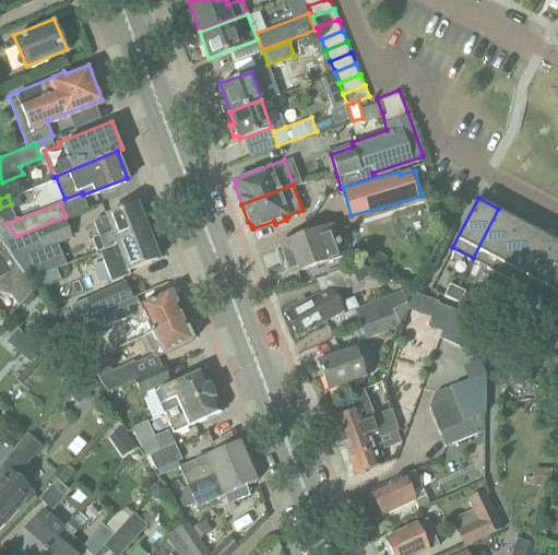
[(94,220),(99,234),(91,237),(96,250),(98,249),(146,231),(135,203),(94,220)]
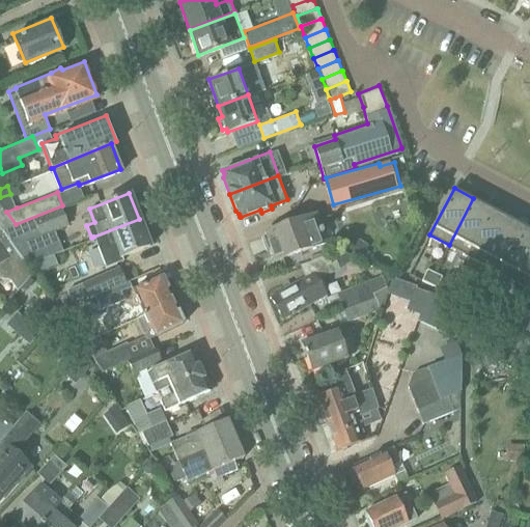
[(492,209),(473,198),(449,245),(468,254),(492,209)]
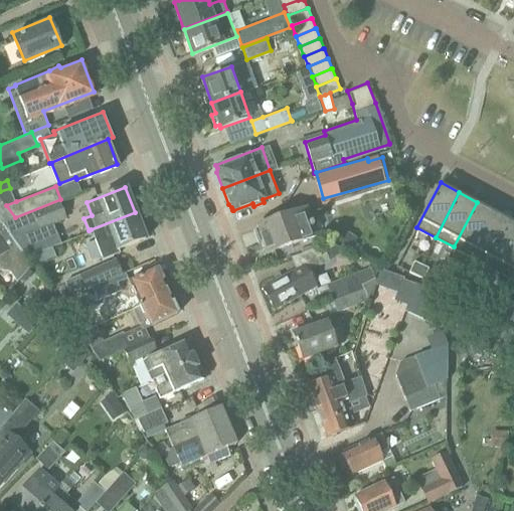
[(0,219),(2,222),(15,217),(6,205),(0,196),(0,219)]
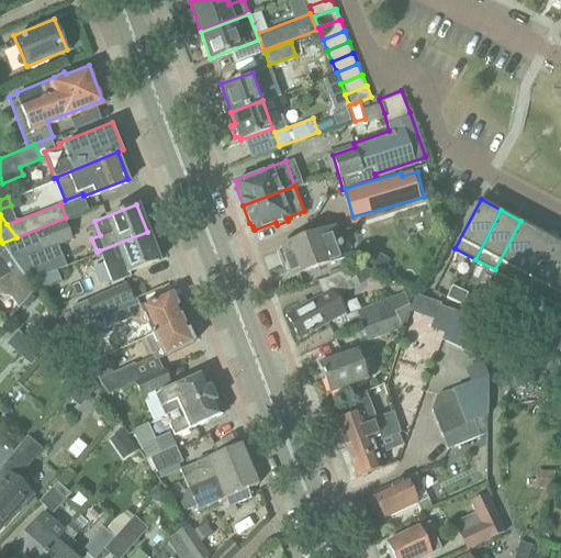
[(66,218),(17,237),(2,243),(7,248),(29,280),(67,264),(59,243),(74,237),(66,218)]
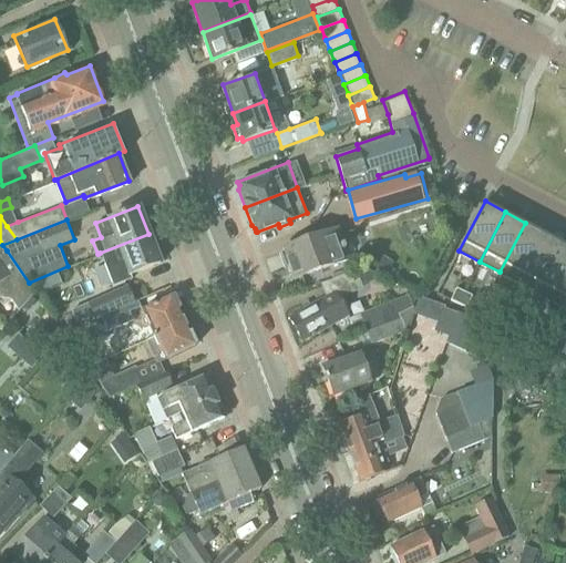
[(545,233),(525,223),(500,272),(518,282),(545,233)]
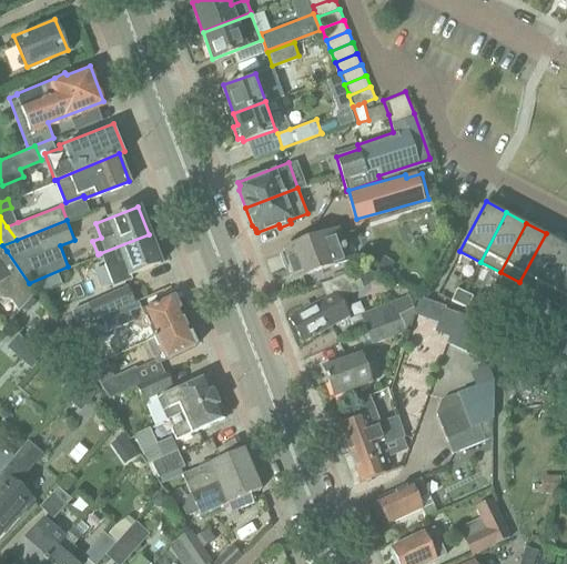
[(348,257),(337,227),(284,247),(294,277),(348,257)]
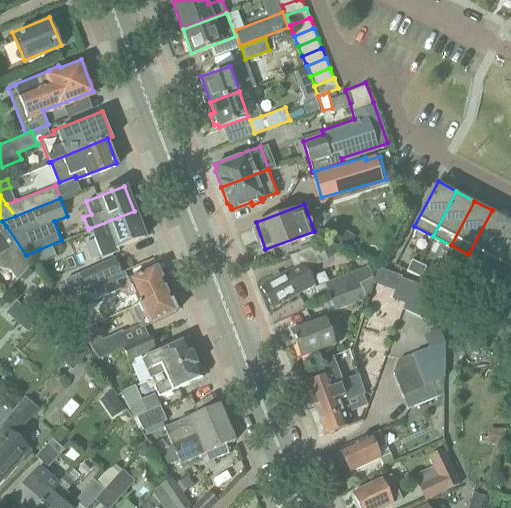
[(510,219),(492,210),(468,254),(486,264),(510,219)]
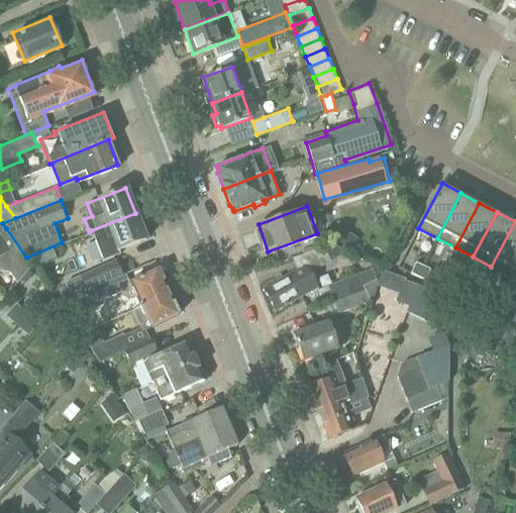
[(144,238),(135,213),(91,230),(102,260),(119,252),(118,248),(144,238)]
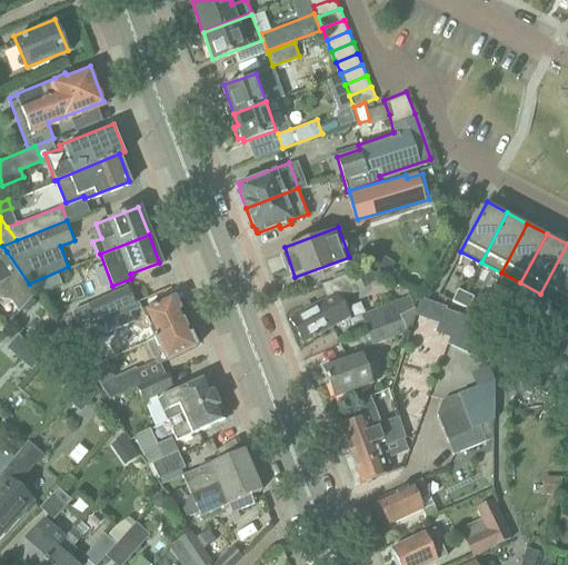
[(567,244),(540,294),(560,304),(567,288),(567,244)]
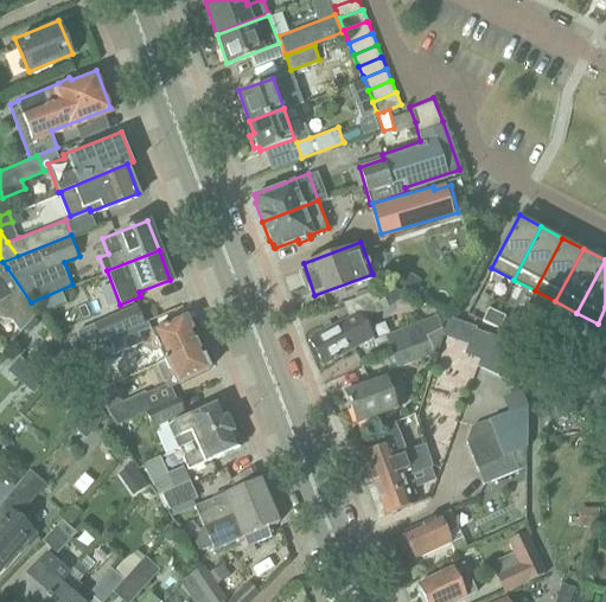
[(410,266),(403,279),(416,287),(423,274),(410,266)]
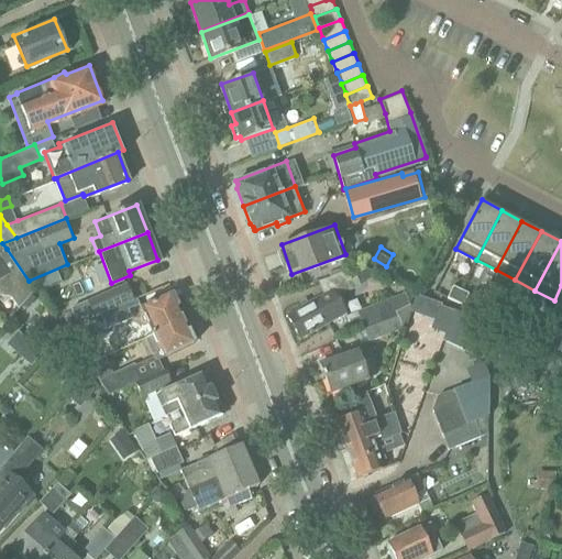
[(19,305),(18,306),(19,307),(34,288),(29,281),(7,249),(0,253),(0,289),(12,293),(20,303),(19,305)]
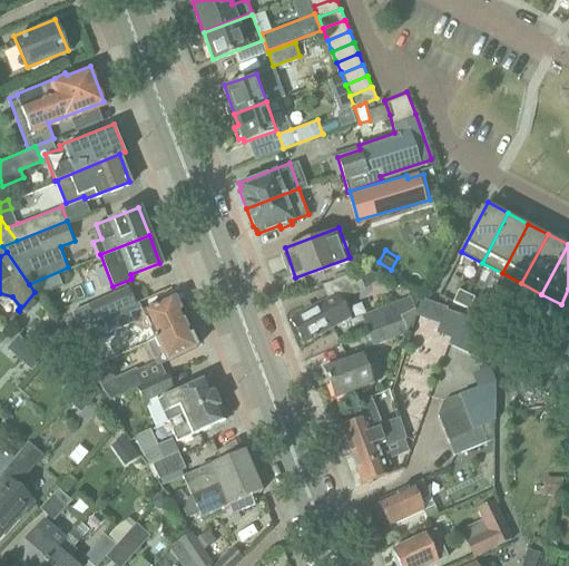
[(329,295),(291,316),(304,341),(342,320),(351,315),(350,313),(352,312),(353,308),(347,299),(344,299),(343,300),(342,298),(365,288),(364,284),(359,270),(323,282),(329,295)]
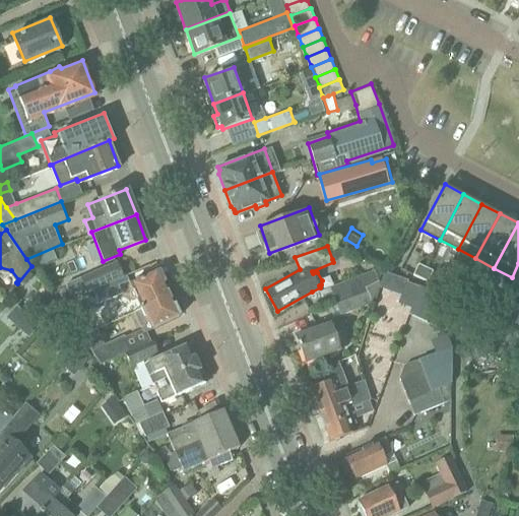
[(118,259),(80,276),(66,282),(71,295),(86,287),(87,292),(125,275),(118,259)]
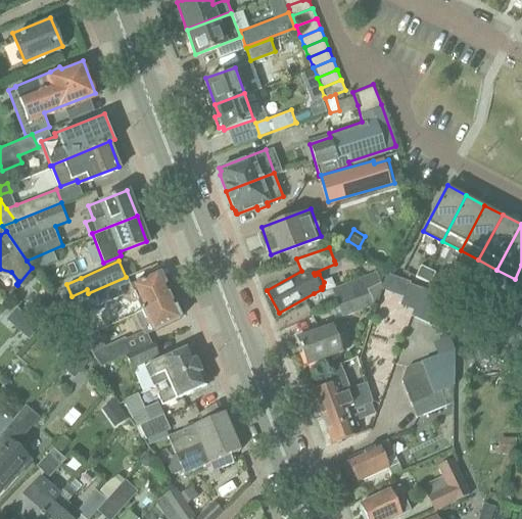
[(429,267),(421,264),(416,275),(423,278),(429,267)]
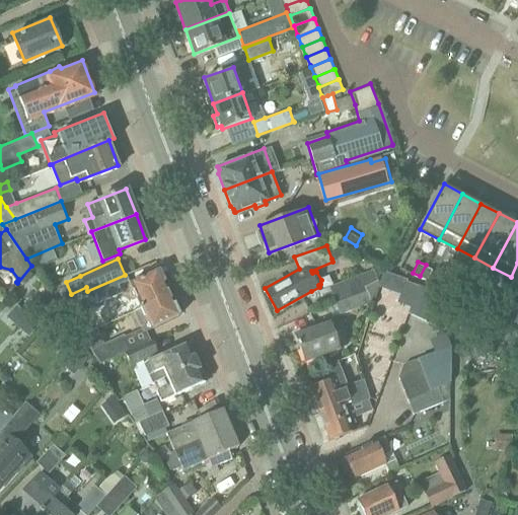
[(428,279),(433,269),(426,265),(420,276),(428,279)]
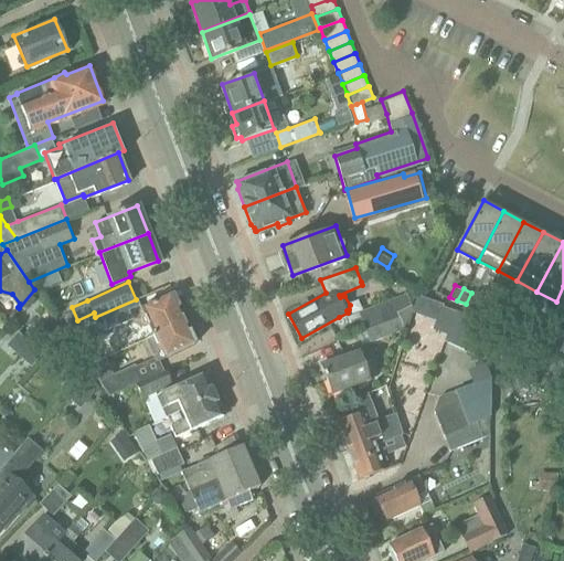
[(398,310),(412,304),(407,292),(359,310),(365,328),(401,315),(398,310)]
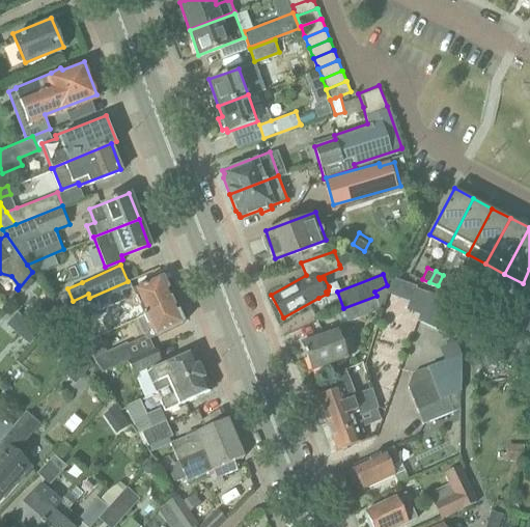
[(137,316),(174,300),(163,275),(150,281),(149,280),(144,282),(145,283),(133,288),(144,312),(137,316)]
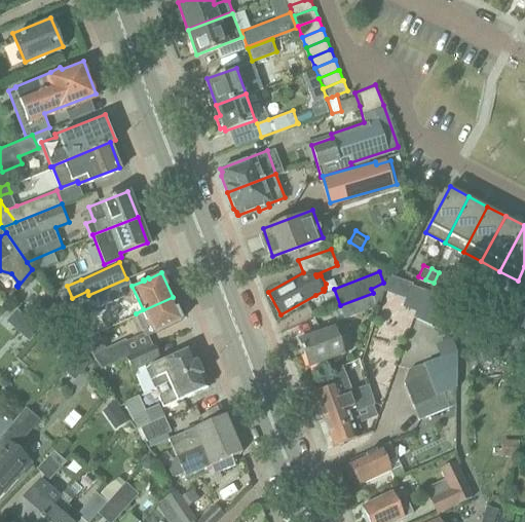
[(424,288),(412,284),(411,283),(406,297),(403,304),(416,309),(424,288)]
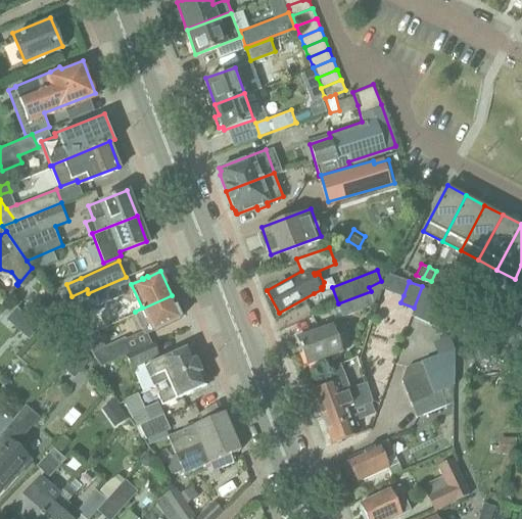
[(459,281),(453,292),(461,295),(466,284),(459,281)]
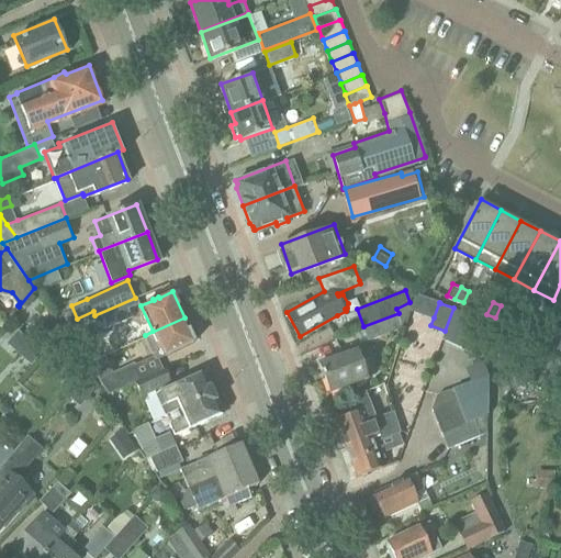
[(495,317),(503,321),(508,310),(501,305),(495,317)]
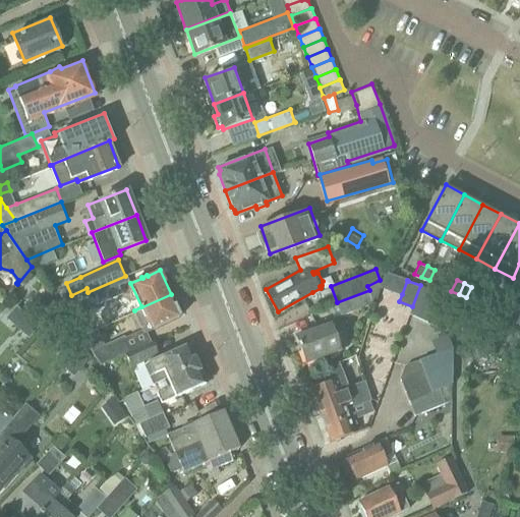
[(423,285),(411,312),(444,329),(456,300),(423,285)]
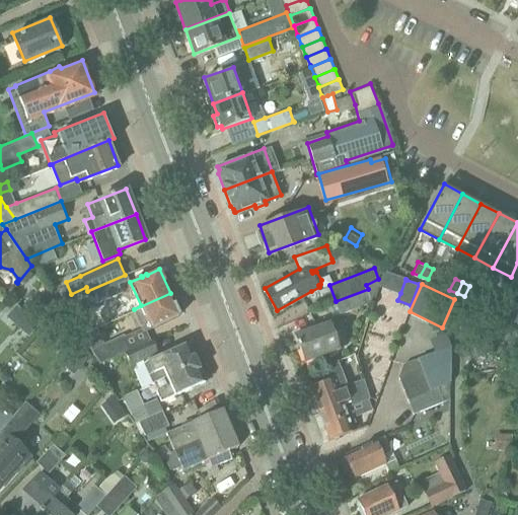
[(368,289),(336,301),(341,313),(372,301),(368,289)]
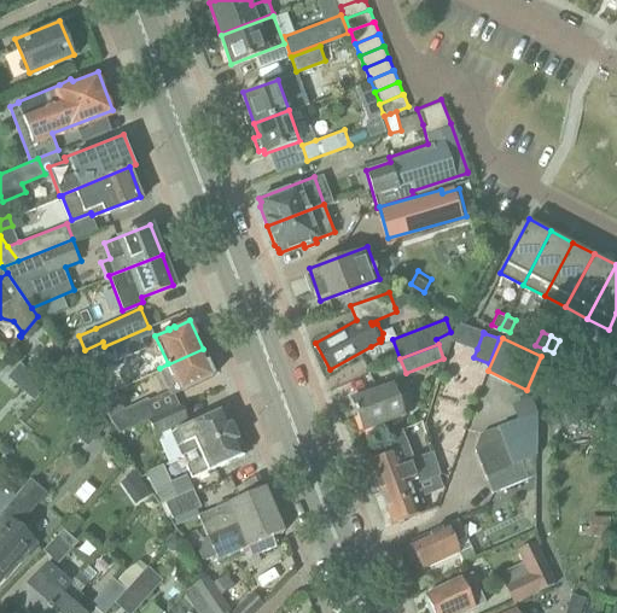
[(159,368),(169,387),(146,398),(145,397),(108,415),(118,431),(146,418),(178,402),(173,391),(214,373),(203,349),(159,368)]
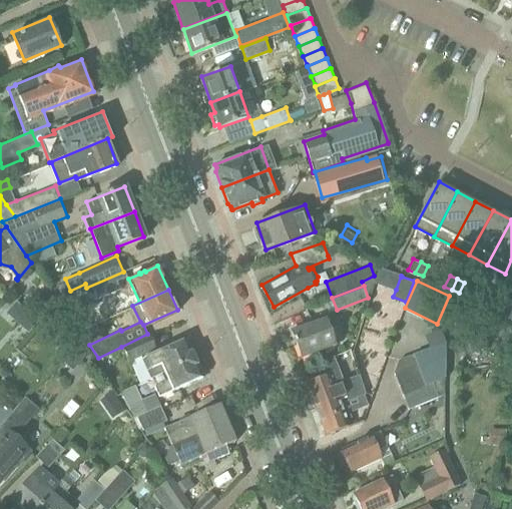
[(481,304),(488,307),(493,296),(486,293),(481,304)]
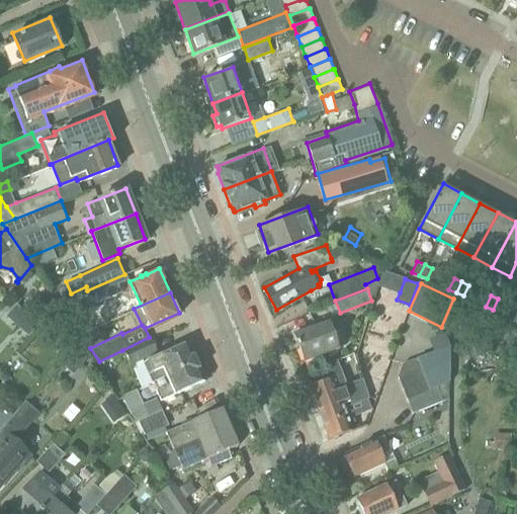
[(493,310),(500,313),(505,303),(498,298),(493,310)]
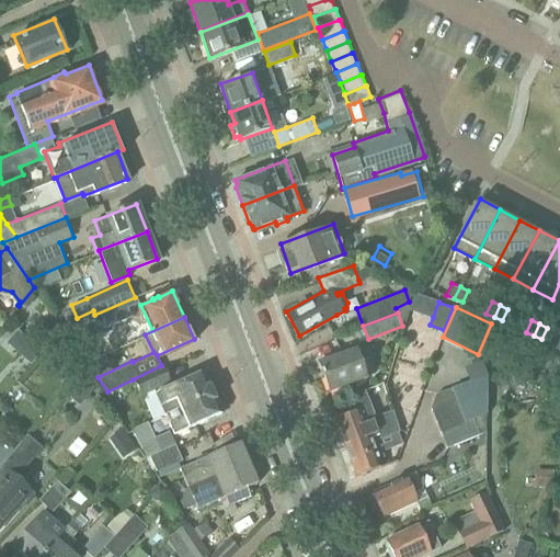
[(88,355),(100,348),(86,326),(73,333),(88,355)]
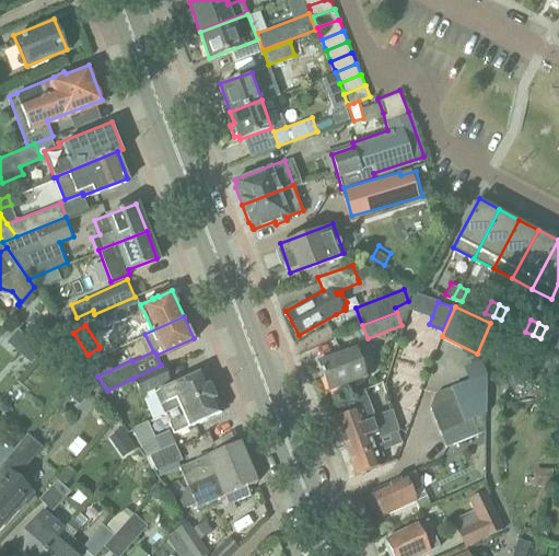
[(365,375),(354,347),(318,361),(329,390),(365,375)]
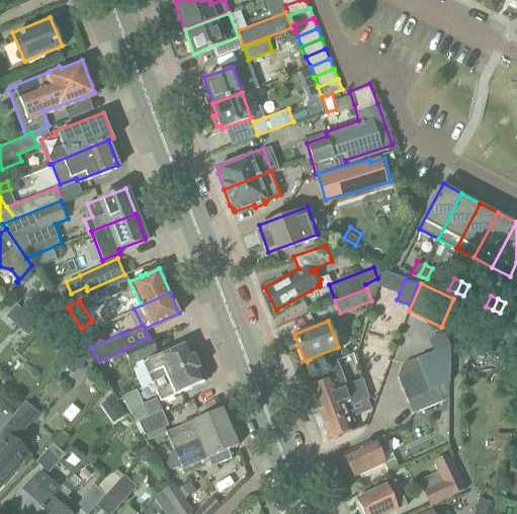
[(475,322),(465,341),(513,362),(516,354),(516,330),(504,324),(500,334),(475,322)]
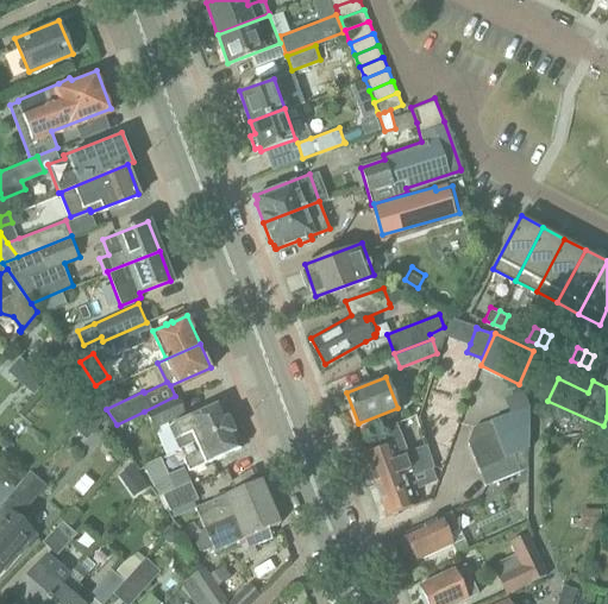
[(98,391),(105,407),(121,400),(116,384),(98,391)]
